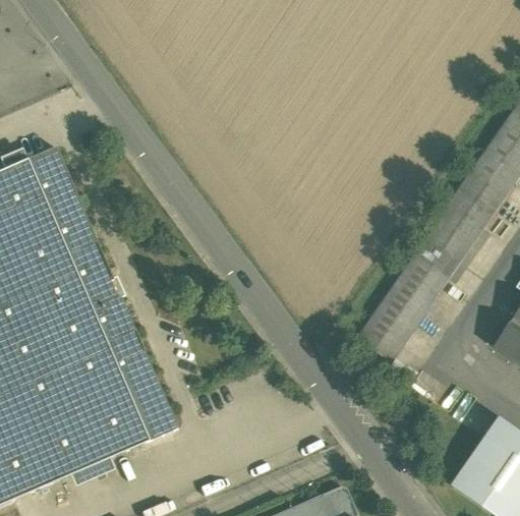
[(519,102),(356,337),(392,361),(519,177),(519,102)]
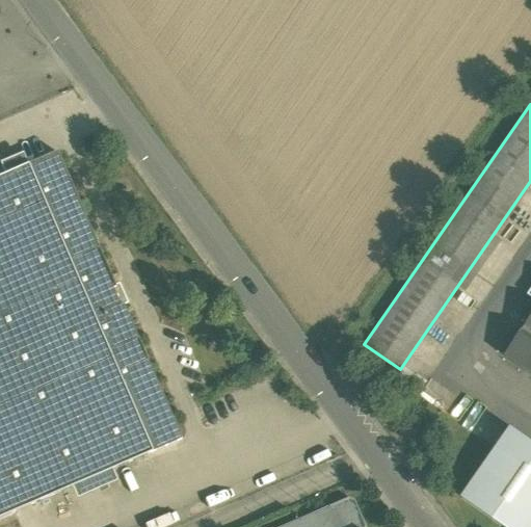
[(115,282),(57,148),(27,161),(152,449),(182,436),(123,299),(120,300),(112,284),(115,282)]
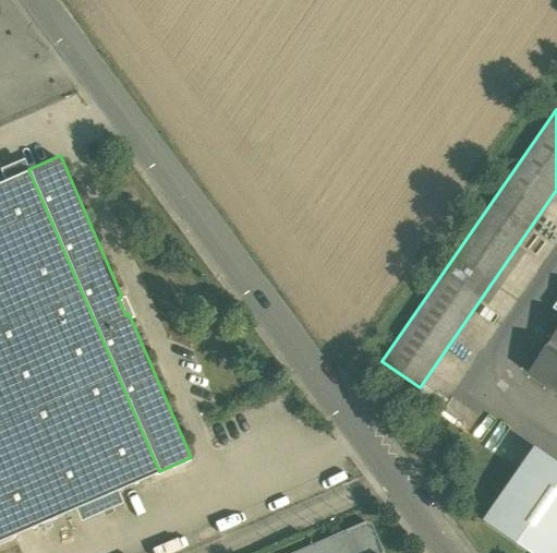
[(7,178),(0,180),(0,539),(159,471),(28,169),(7,178)]
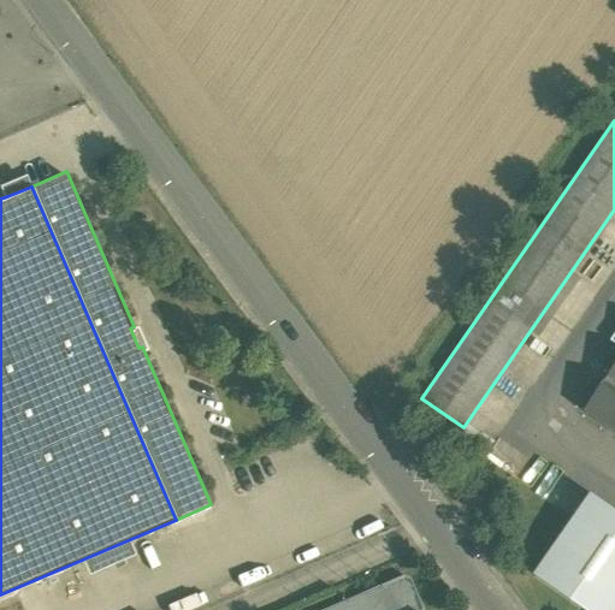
[(614,367),(587,407),(614,425),(614,367)]
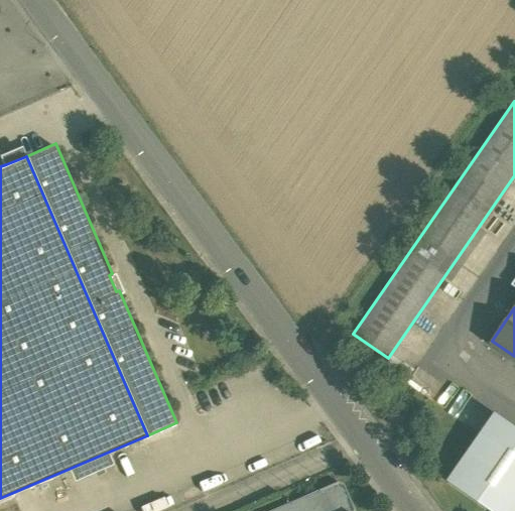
[(514,422),(497,410),(449,479),(496,510),(514,510),(514,422)]
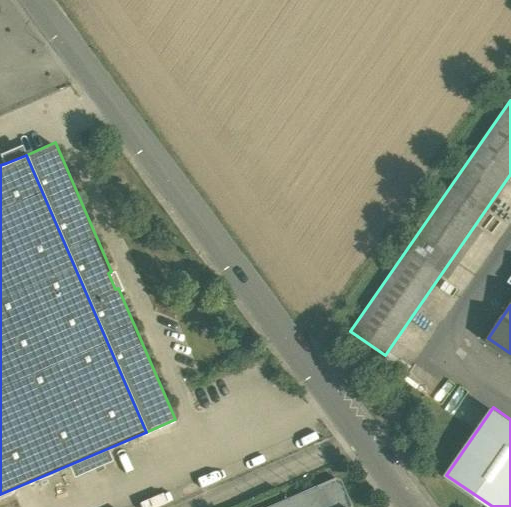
[(342,506),(346,505),(346,506),(349,506),(352,502),(341,477),(336,475),(262,506),(342,506)]
